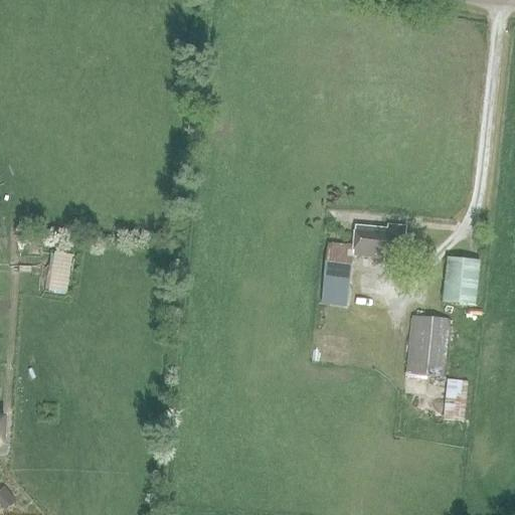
[(384,260),(383,263),(383,269),(401,271),(402,254),(409,255),(411,237),(404,236),(405,227),(387,226),(387,229),(354,227),(352,256),(384,260)]
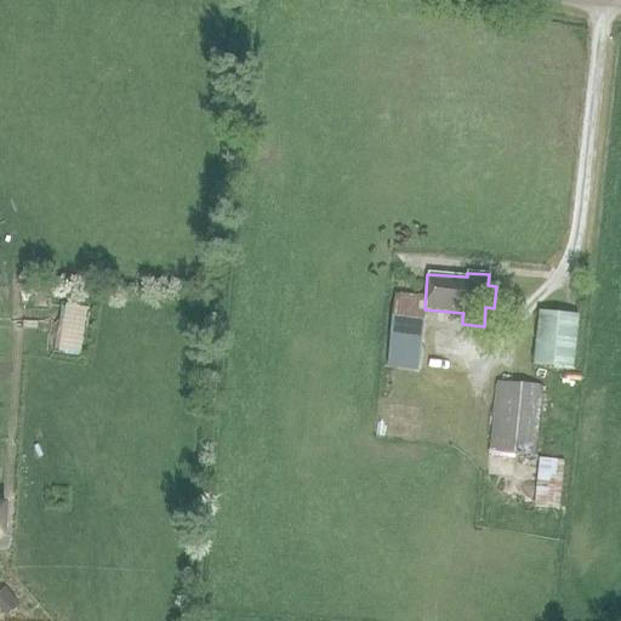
[(419,372),(425,297),(393,294),(387,369),(419,372)]
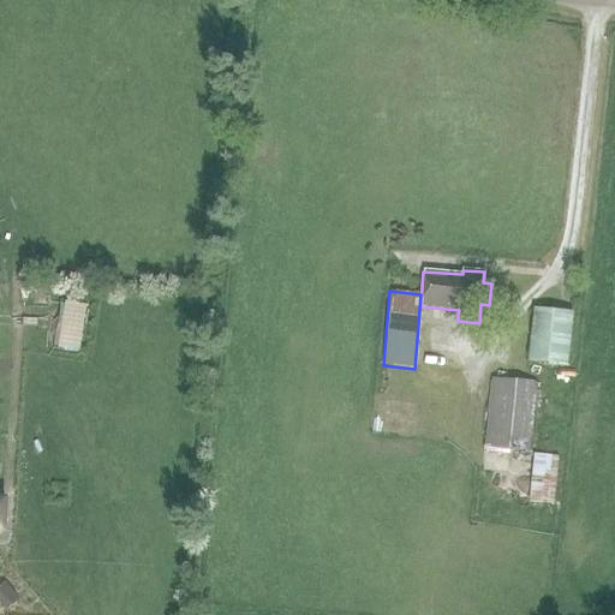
[(573,312),(533,309),(527,360),(567,365),(573,312)]
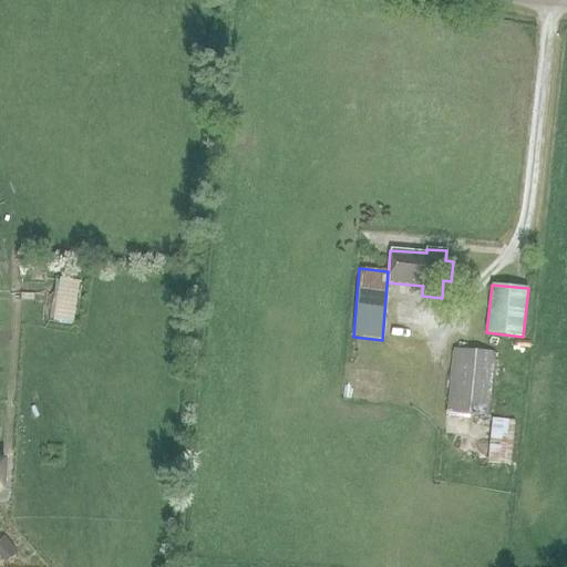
[(161,313),(166,305),(147,291),(141,300),(161,313)]
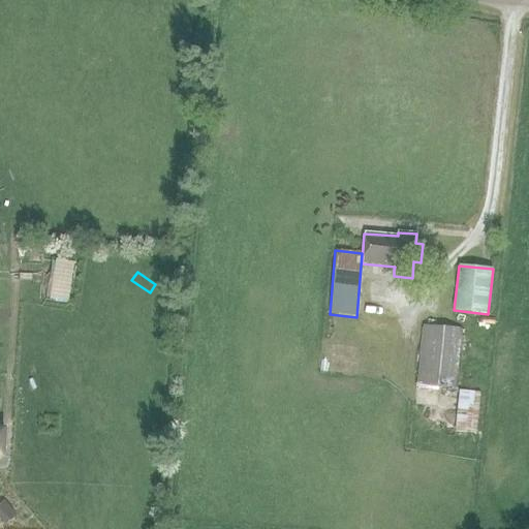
[(457,373),(460,341),(461,330),(423,325),(416,382),(456,386),(457,373)]
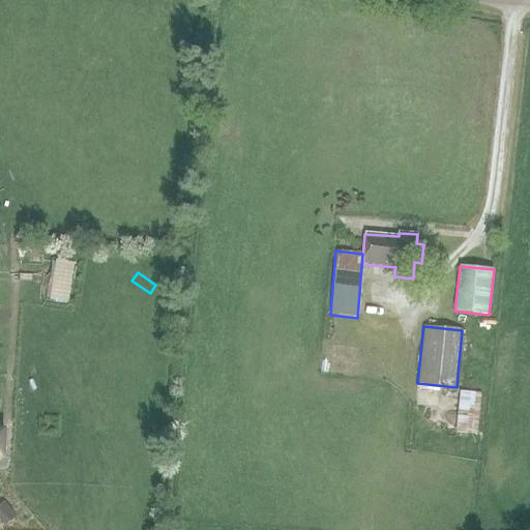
[(481,393),(460,391),(455,433),(477,435),(481,393)]
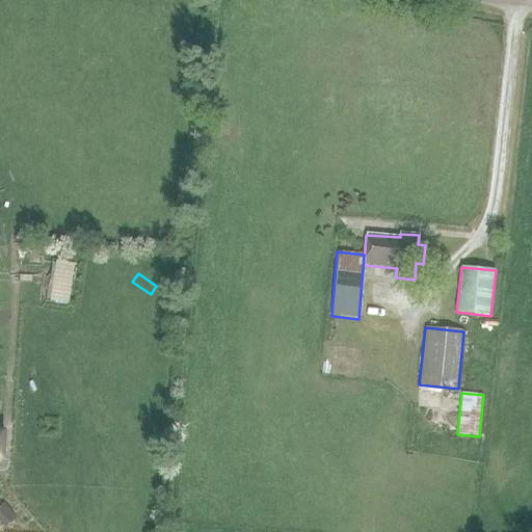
[(3,503),(0,505),(0,523),(5,529),(17,517),(3,503)]
